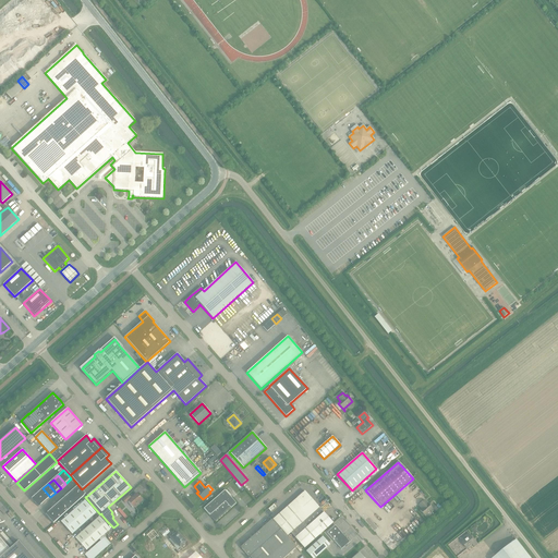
[(72,490),(81,500),(86,495),(79,486),(72,490)]
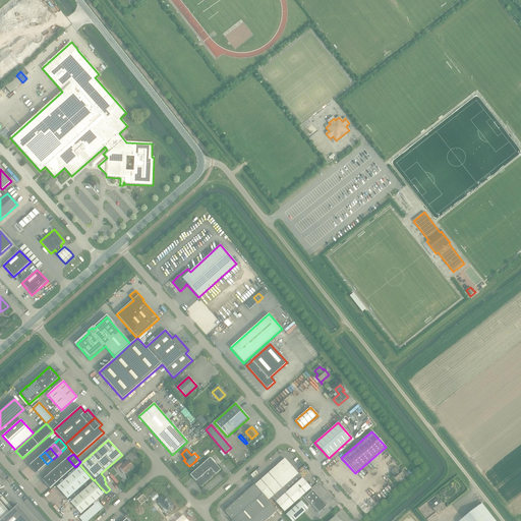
[(40,456),(36,460),(43,468),(47,464),(40,456)]
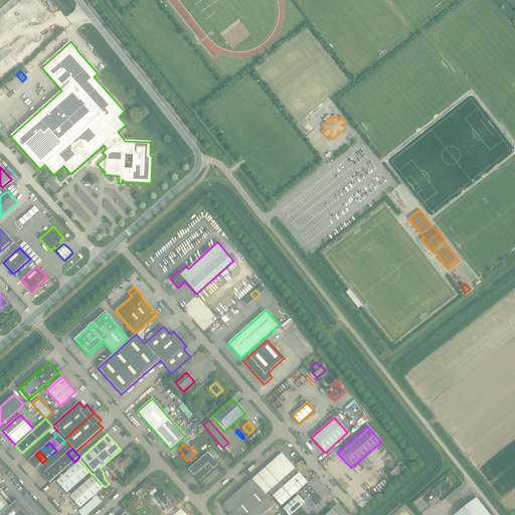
[(62,457),(69,466),(74,462),(66,453),(62,457)]
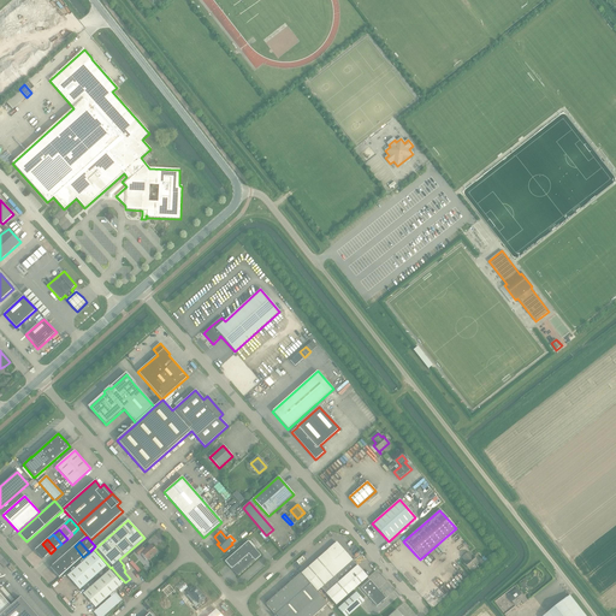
[(231,569),(236,574),(238,576),(255,561),(261,556),(248,542),(225,562),(231,569)]
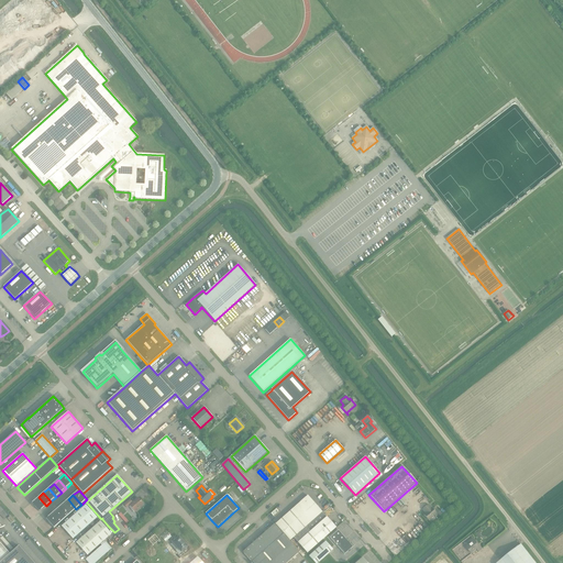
[(289,541),(294,538),(306,527),(310,531),(326,518),(321,512),(322,512),(307,496),(275,525),(289,541)]
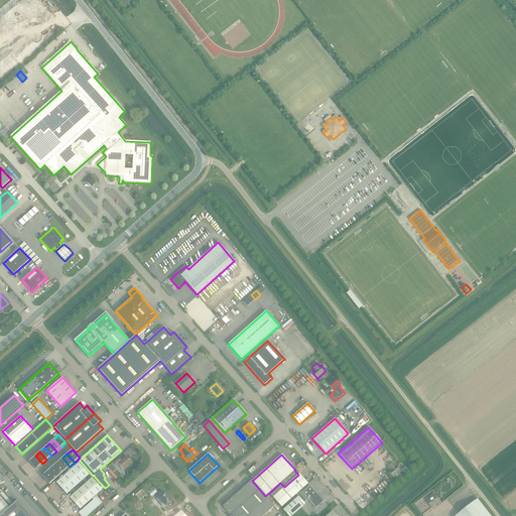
[(28,462),(35,469),(42,464),(35,456),(28,462)]
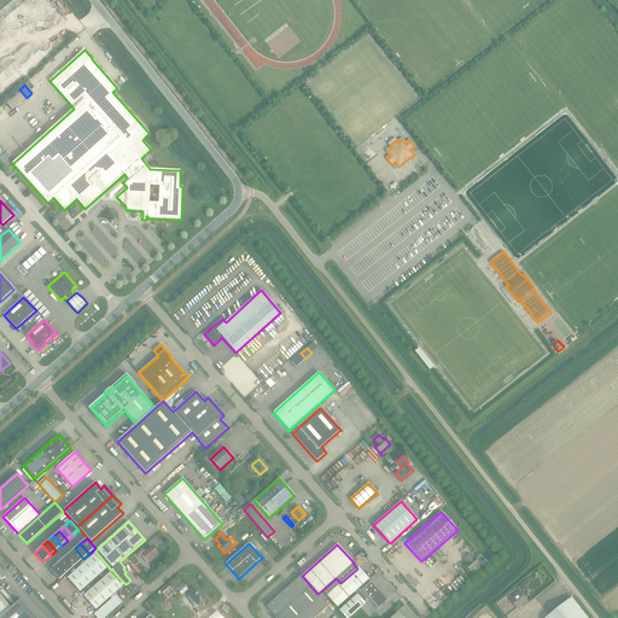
[(149,563),(157,554),(151,547),(145,552),(143,548),(136,554),(139,558),(143,555),(149,563)]
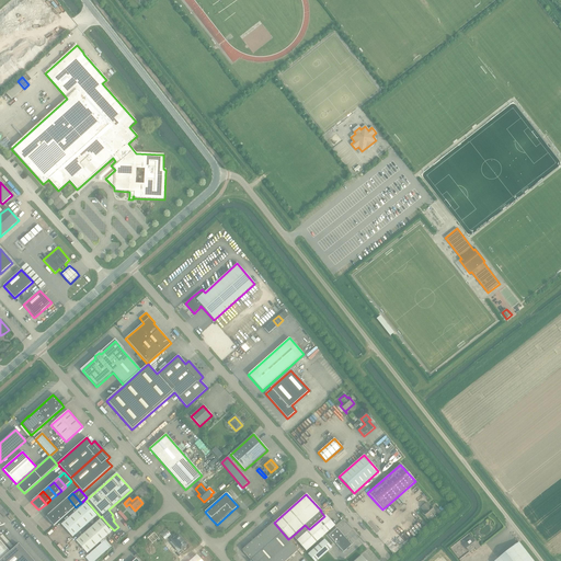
[(63,503),(70,512),(76,507),(68,497),(63,503)]
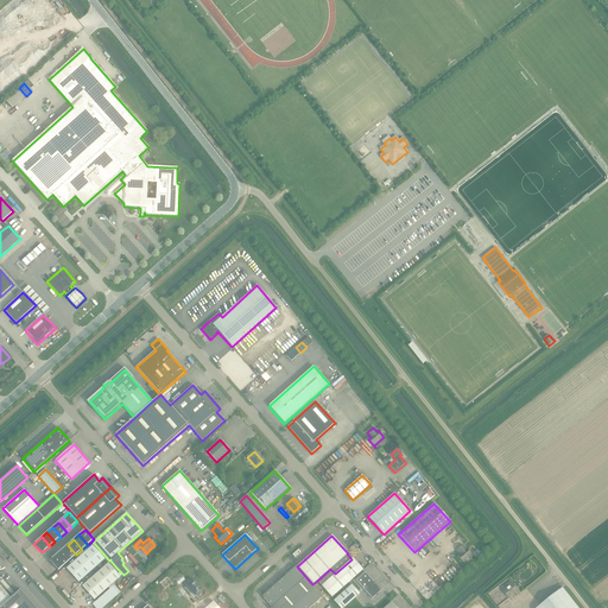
[(63,550),(71,559),(76,555),(68,545),(63,550)]
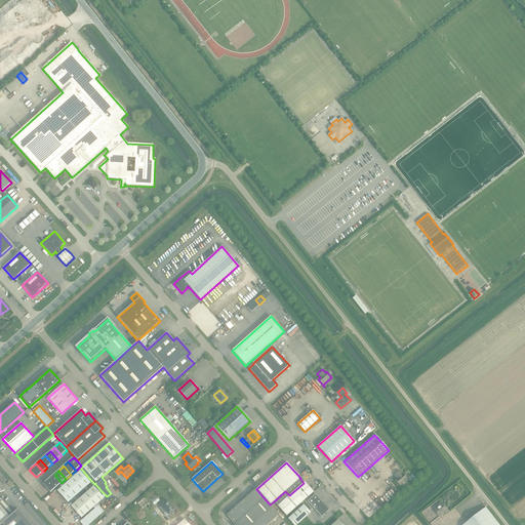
[(57,491),(68,502),(90,483),(80,471),(57,491)]
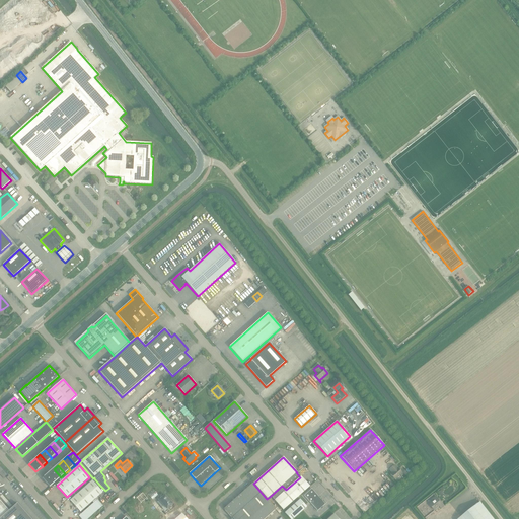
[(390,474),(395,479),(402,473),(397,468),(394,465),(389,469),(392,473),(390,474)]
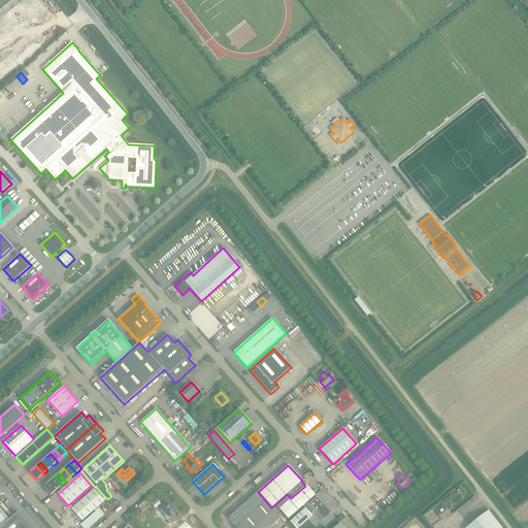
[(50,482),(57,490),(62,486),(55,477),(50,482)]
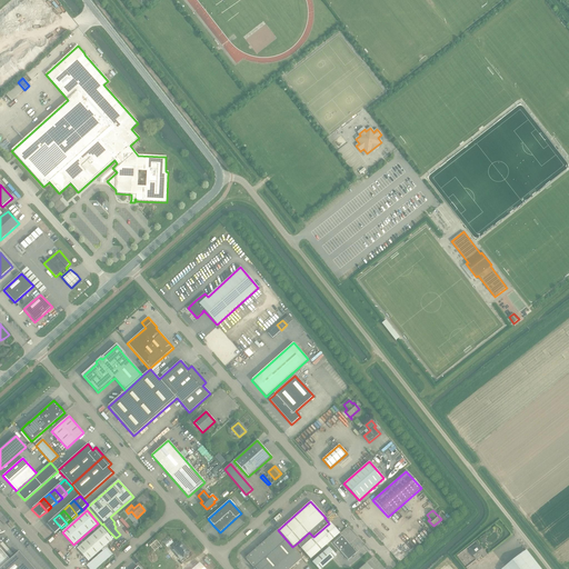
[(46,525),(55,535),(61,528),(53,519),(46,525)]
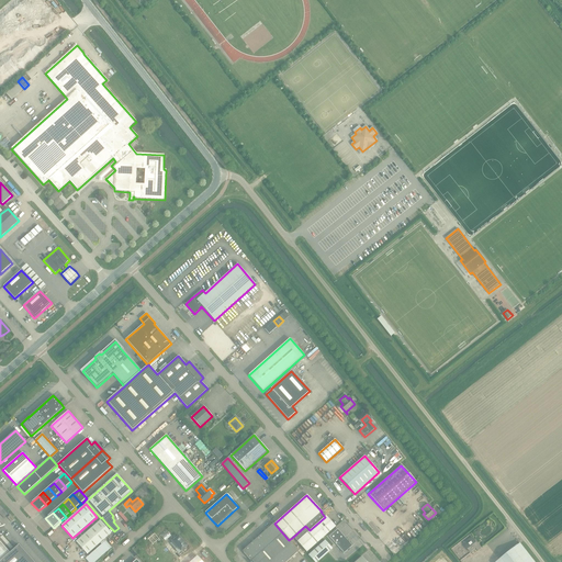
[(306,552),(336,527),(326,516),(325,517),(310,530),(305,526),(293,537),(298,541),(306,552)]
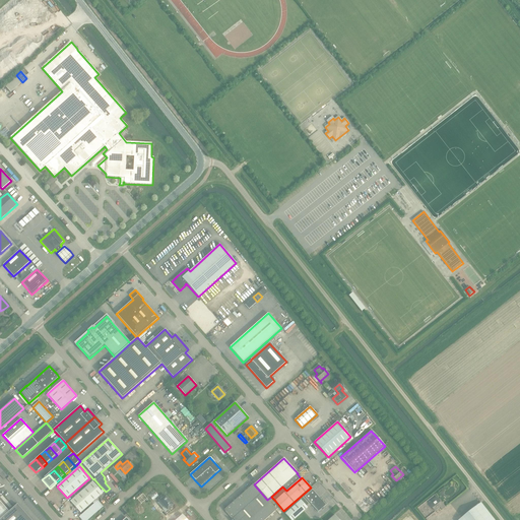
[(103,494),(92,481),(70,502),(80,513),(103,494)]
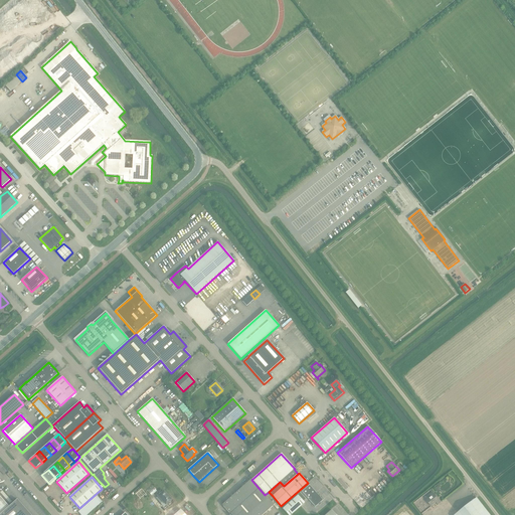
[(0,514),(30,514),(17,499),(9,507),(0,496),(0,483),(4,482),(3,482),(2,482),(0,480),(0,514)]
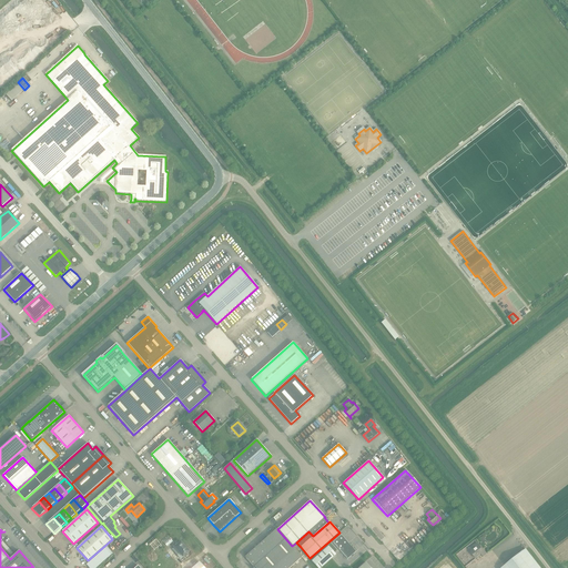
[(254,567),(288,567),(302,557),(276,529),(245,557),(254,567)]
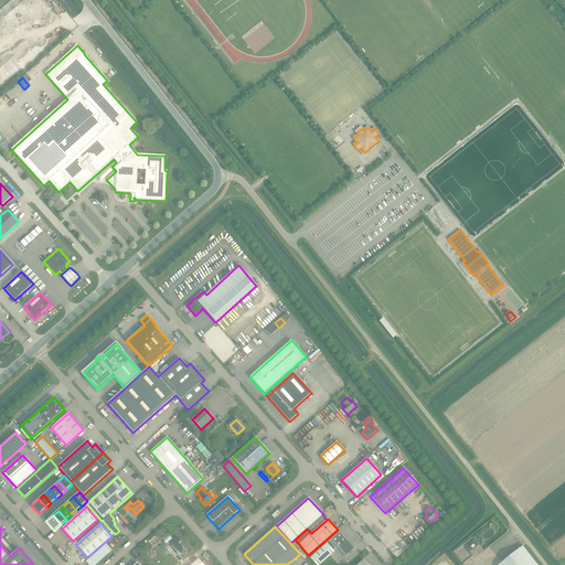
[(339,532),(331,540),(345,556),(354,548),(339,532)]
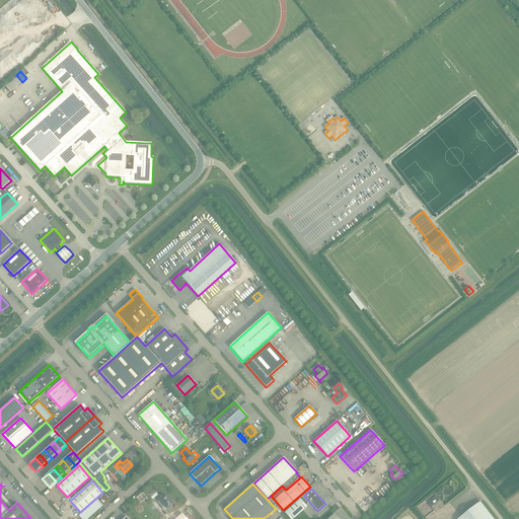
[(154,492),(149,497),(152,500),(158,496),(154,492)]
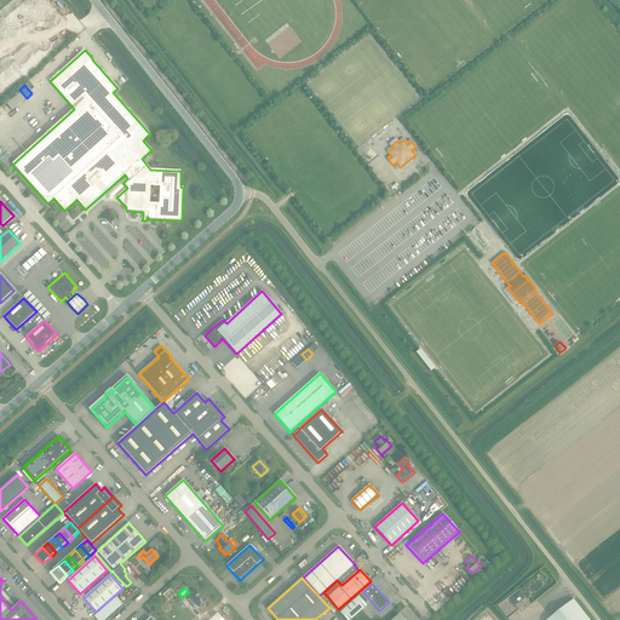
[(190,598),(188,601),(193,606),(195,604),(199,608),(206,602),(197,591),(190,597),(190,598)]
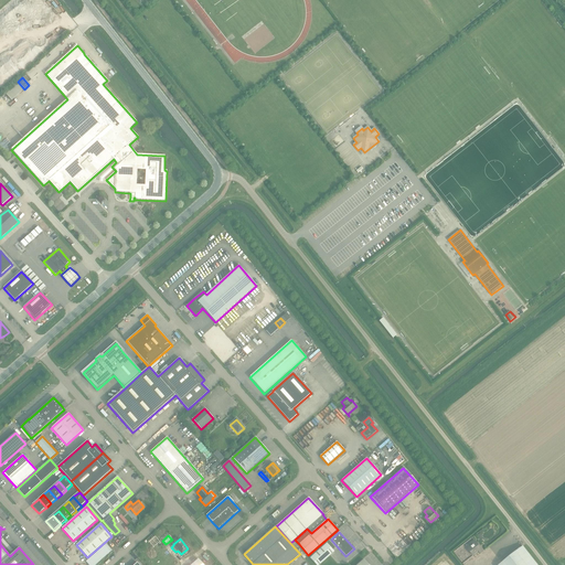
[(468,550),(472,555),(478,551),(480,554),(483,552),(475,540),(467,546),(468,550)]
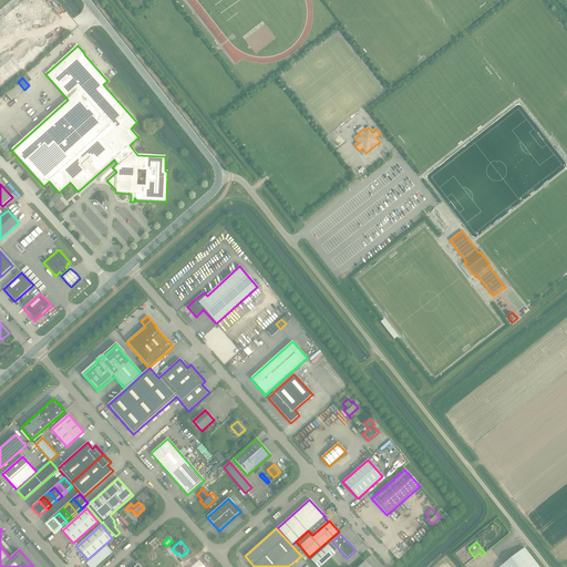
[(328,545),(311,560),(317,566),(319,566),(336,554),(328,545)]
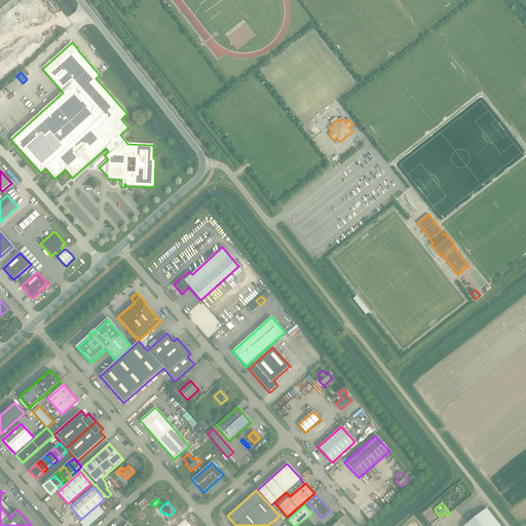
[(499,525),(487,509),(464,525),(499,525)]
